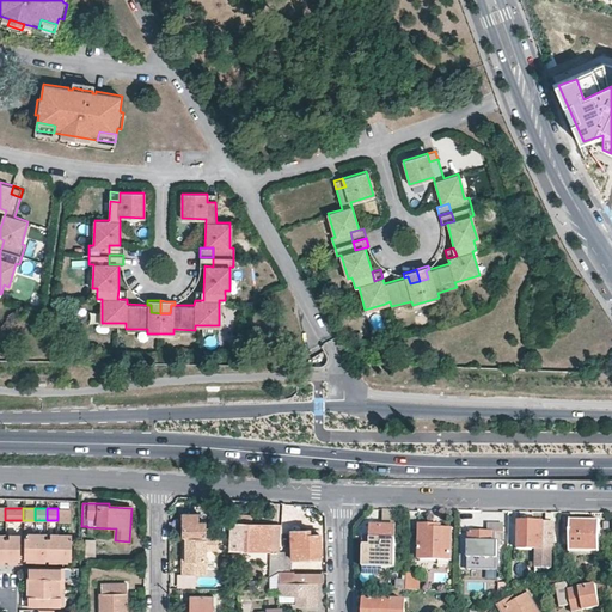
[(68,509),(57,509),(57,520),(57,521),(68,521),(68,509)]
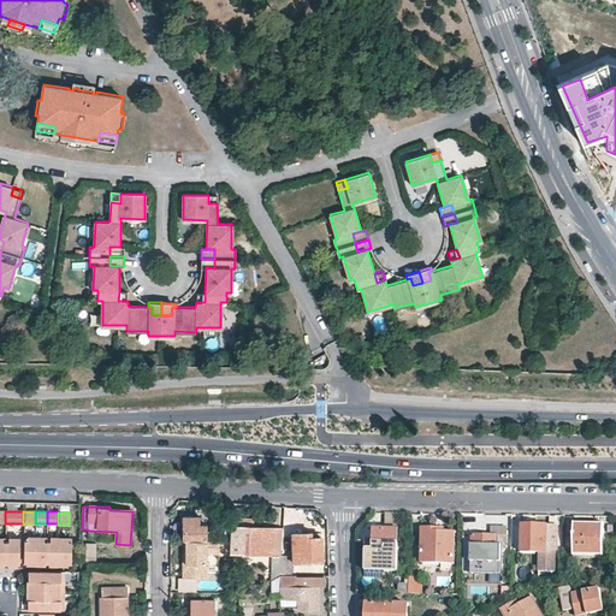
[(183,542),(207,542),(207,525),(200,525),(200,516),(183,516),(183,529),(183,542)]
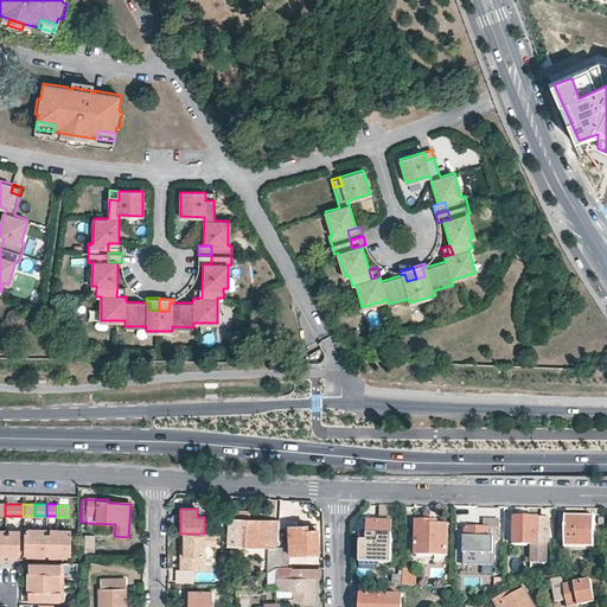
[(217,513),(216,534),(228,534),(229,517),(229,515),(217,513)]
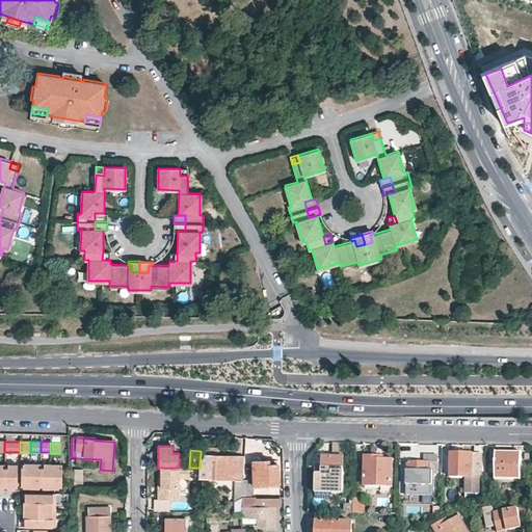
[(523,452),(496,452),(496,478),(522,478),(523,452)]
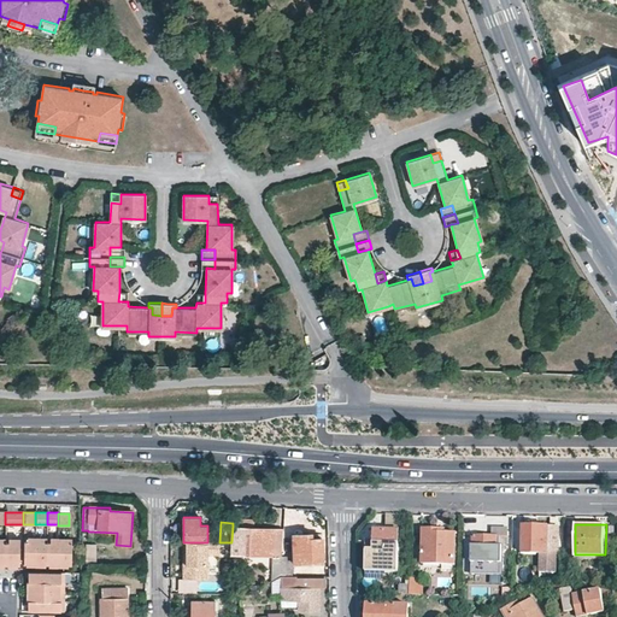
[(283,529),(233,526),(231,542),(230,559),(236,559),(236,552),(282,556),(283,529)]
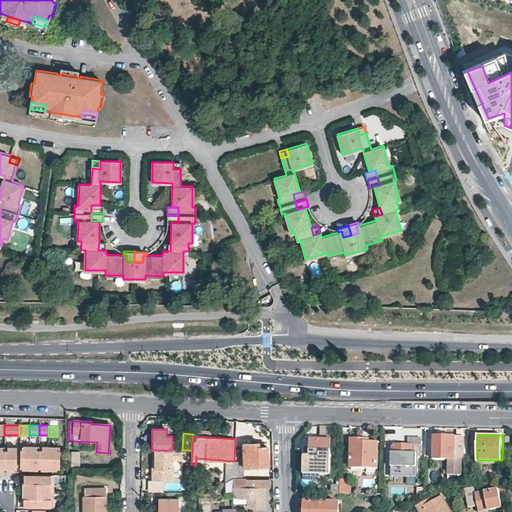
[(466,436),(434,436),(434,458),(455,459),(455,454),(466,453),(466,436)]
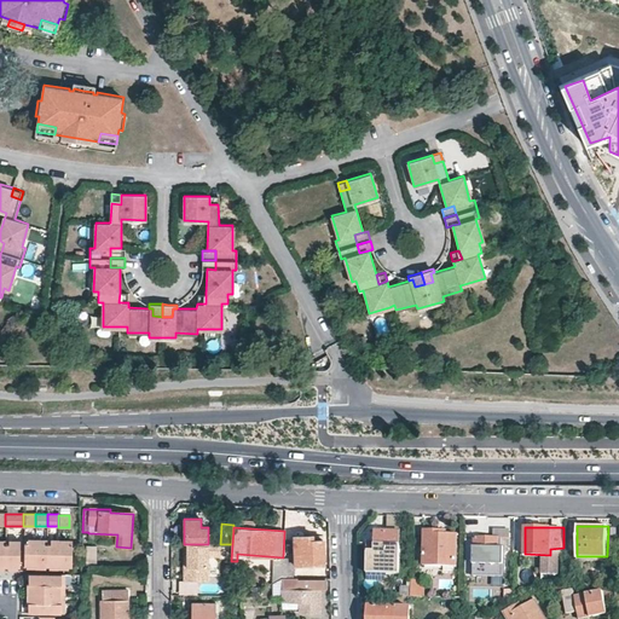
[(493,537),(474,537),(474,576),(503,577),(503,551),(509,551),(509,528),(495,528),(493,537)]
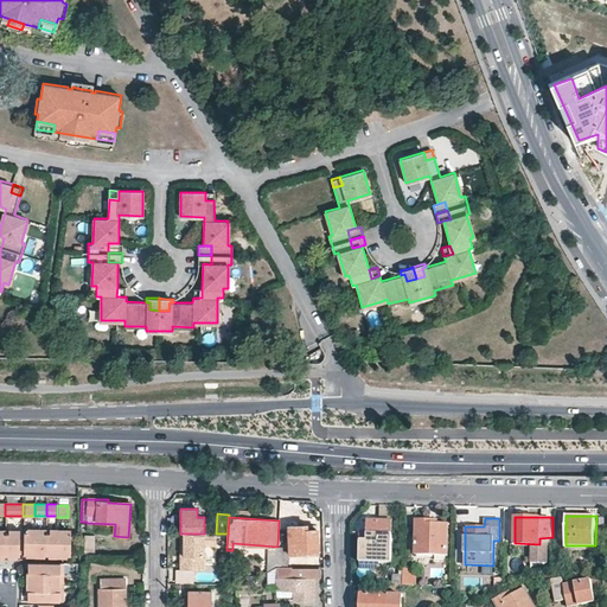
[(436,519),(416,519),(415,555),(449,555),(449,523),(438,523),(436,519)]
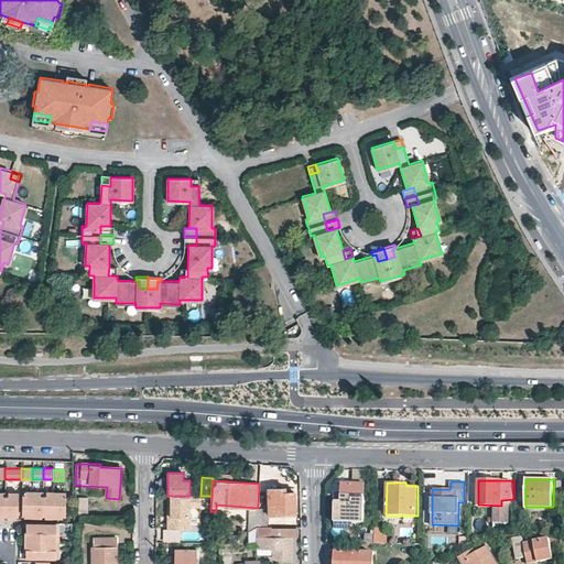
[(365,484),(343,484),(343,495),(336,495),(335,523),(365,522),(365,484)]
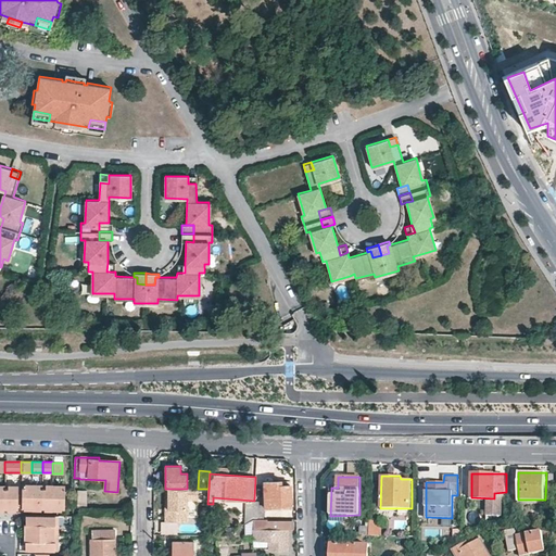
[(265,501),(254,501),(254,518),(265,518),(265,507),(291,506),(290,484),(280,484),(280,481),(265,482),(265,501)]
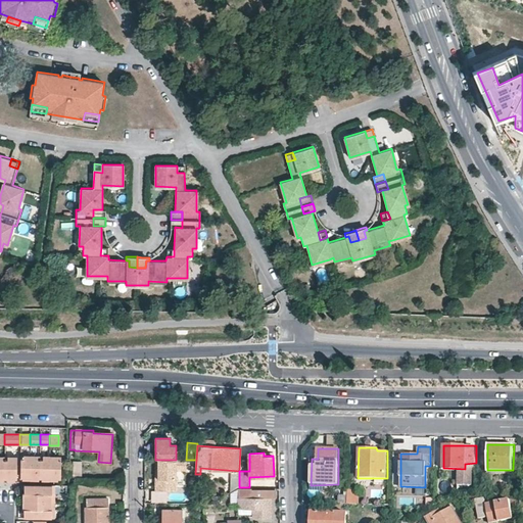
[(30,457),(19,457),(19,477),(30,477),(30,457)]
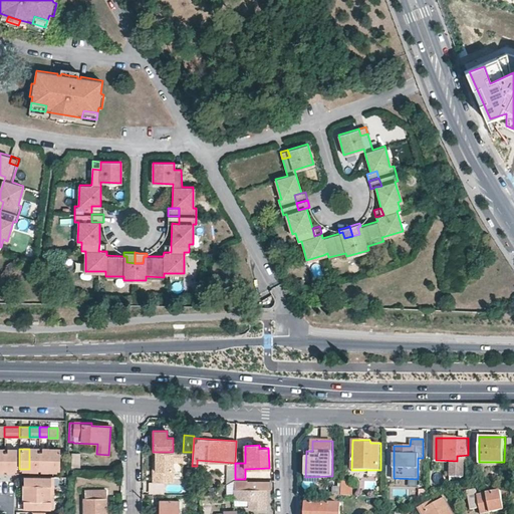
[(39,449),(29,449),(29,469),(38,469),(39,449)]
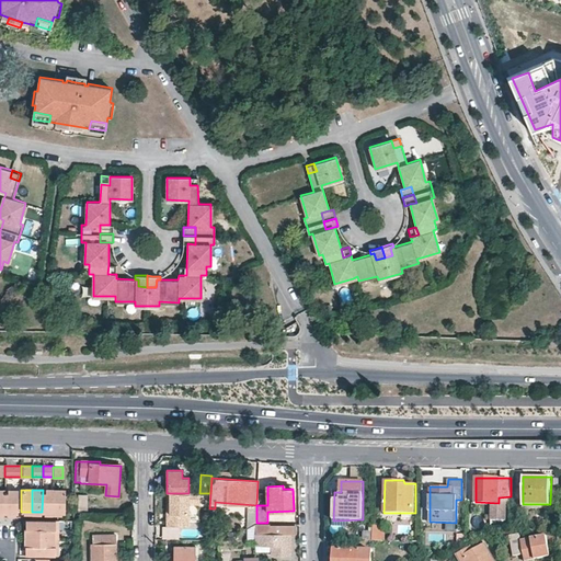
[(53,512),(53,490),(43,490),(42,512),(53,512)]
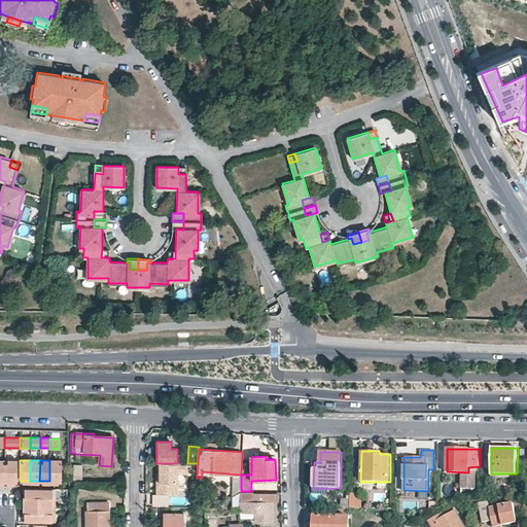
[(49,481),(60,482),(60,460),(49,460),(49,481)]
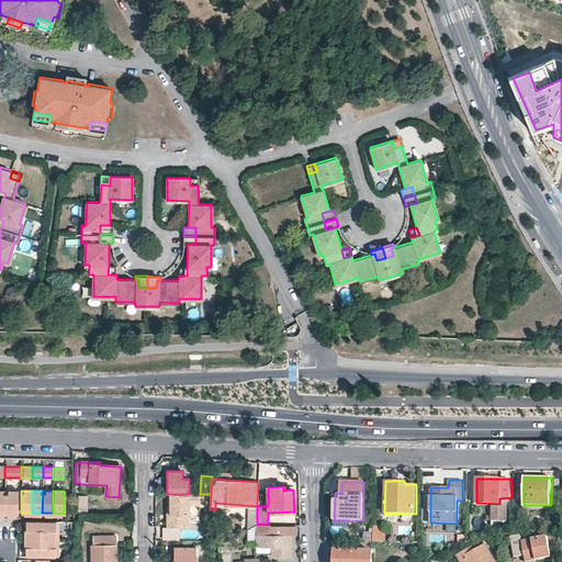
[(17,492),(4,492),(3,515),(17,515),(17,492)]
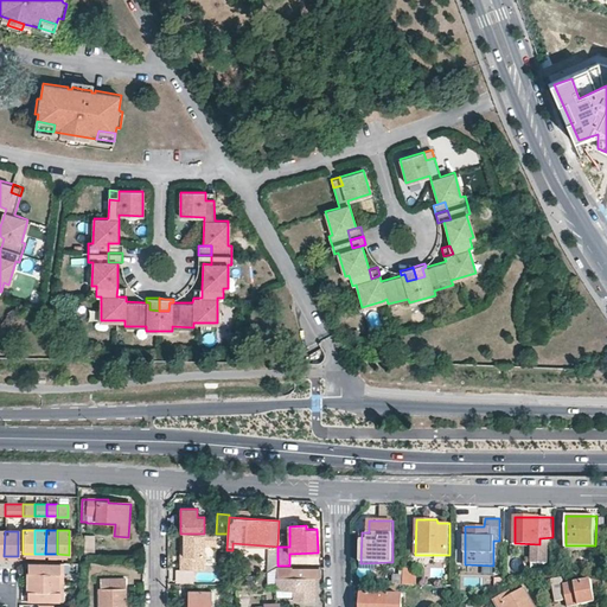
[(204,569),(204,534),(180,534),(180,569),(193,569),(204,569)]
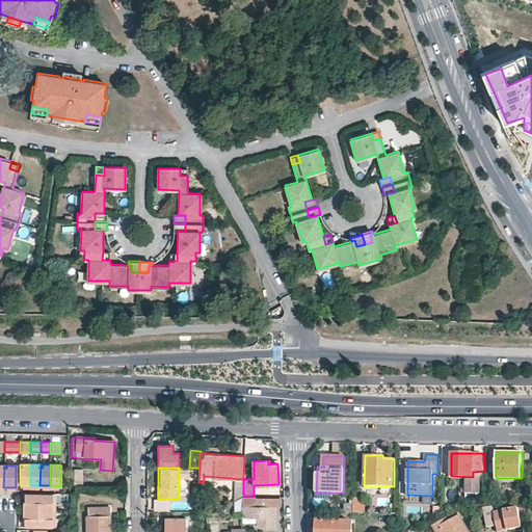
[(83,469),(75,469),(75,486),(83,486),(83,469)]
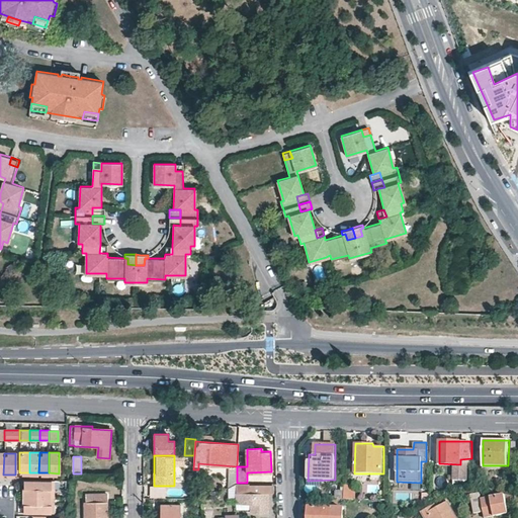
[(237,483),(237,466),(229,466),(229,488),(237,483)]
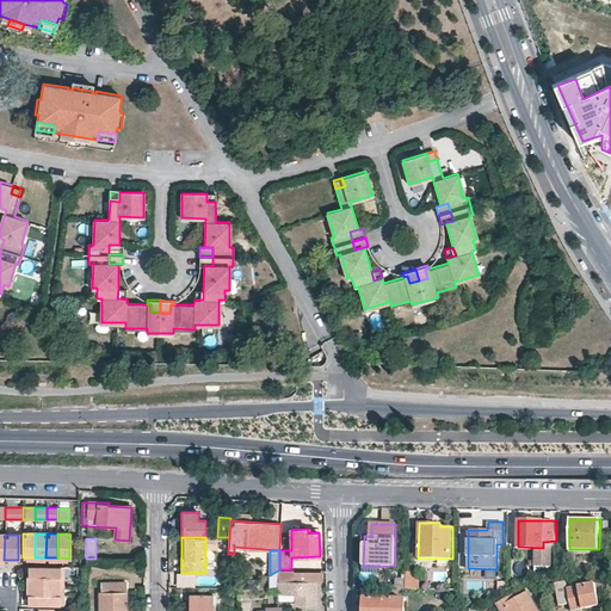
[(61,567),(29,566),(29,576),(60,576),(61,576),(61,567)]
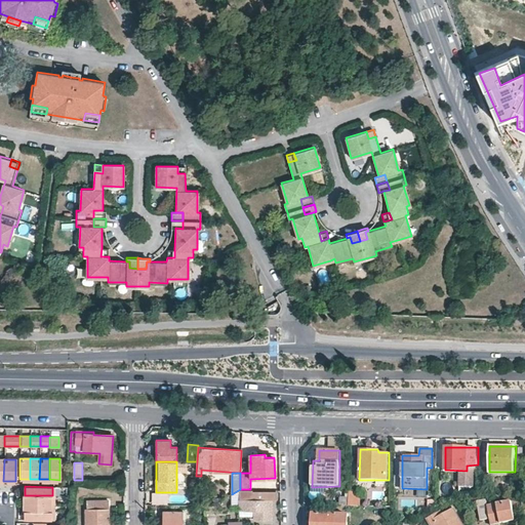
[(349,490),(349,497),(349,506),(360,507),(360,490),(349,490)]
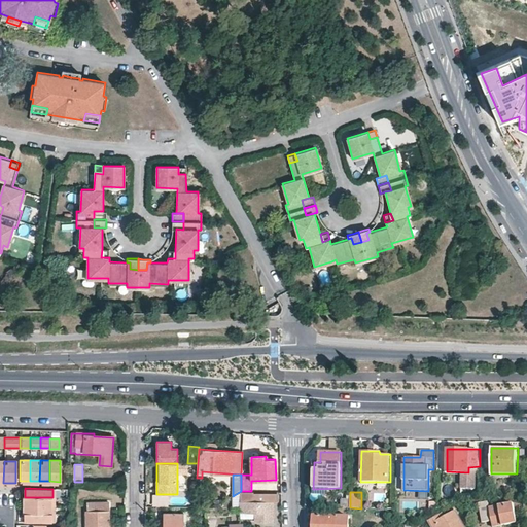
[(168,494),(156,494),(153,493),(152,506),(168,506),(168,494)]
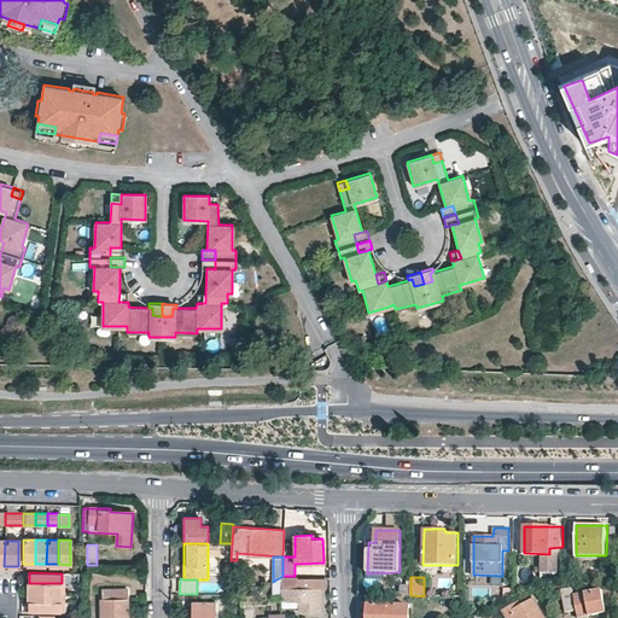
[(283,581),(281,601),(298,601),(298,612),(319,612),(320,588),(325,588),(325,579),(309,579),(309,581),(309,588),(298,588),(298,581),(283,581)]
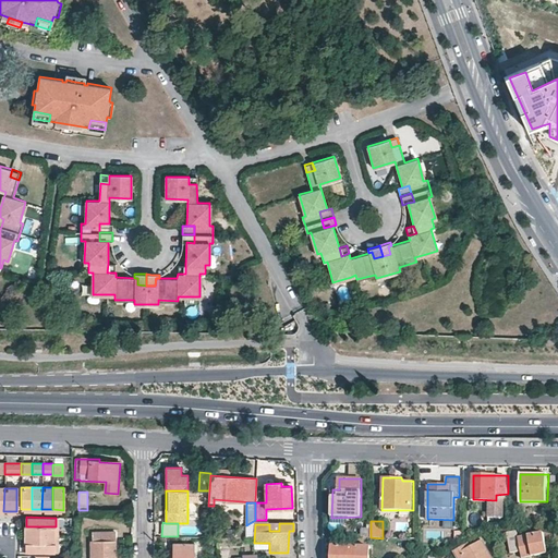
[(55,535),(55,526),(26,526),(25,526),(25,535),(55,535)]
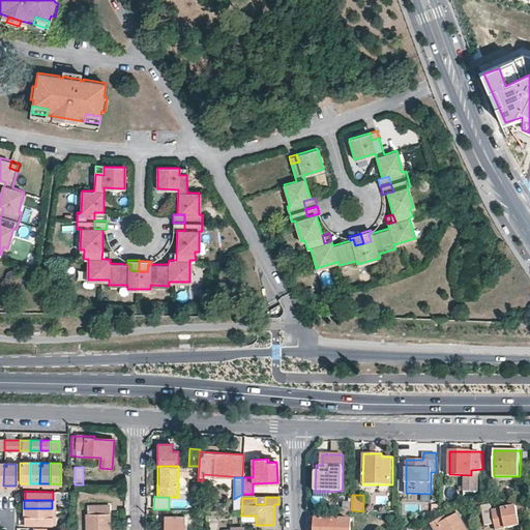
[(352,510),(352,502),(344,502),(344,510),(352,510)]
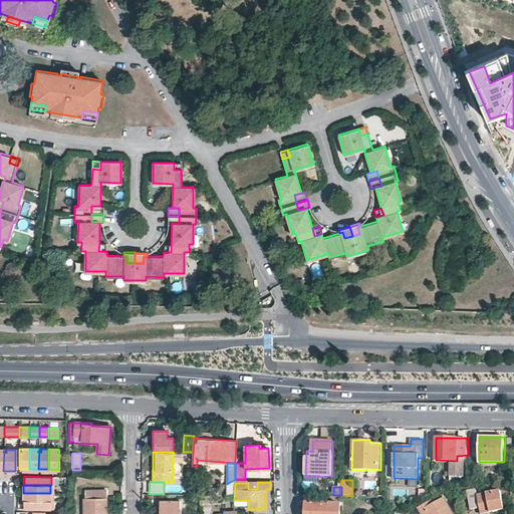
[(476,488),(466,490),(470,509),(479,507),(480,513),(504,509),(500,490),(477,495),(476,488)]
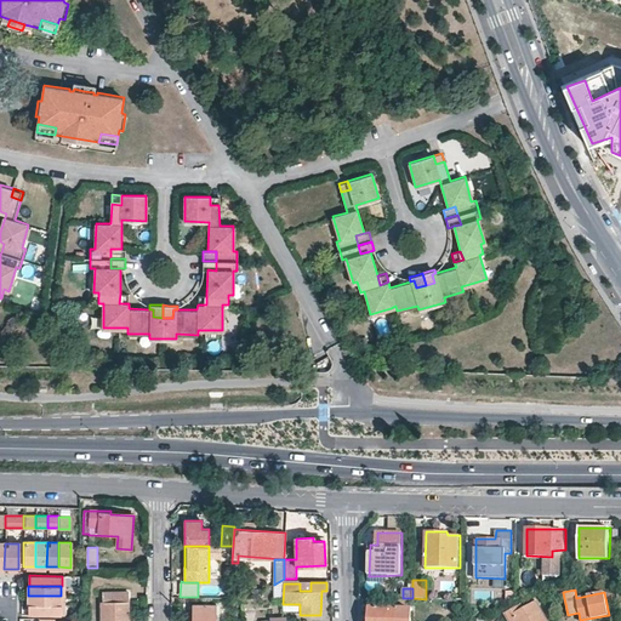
[(127,620),(129,592),(110,592),(110,602),(101,602),(101,620),(127,620)]
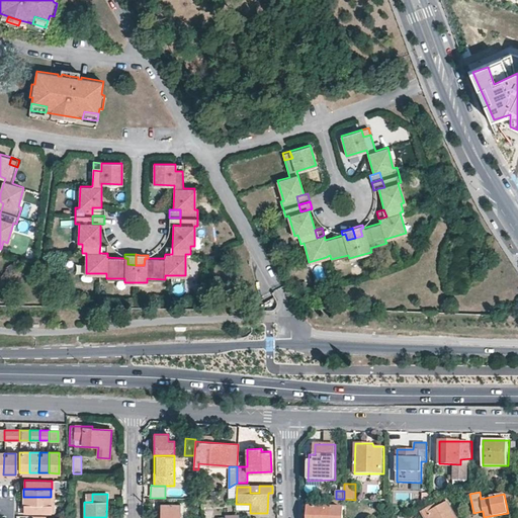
[(51,505),(51,497),(23,497),(23,505),(24,505),(51,505)]
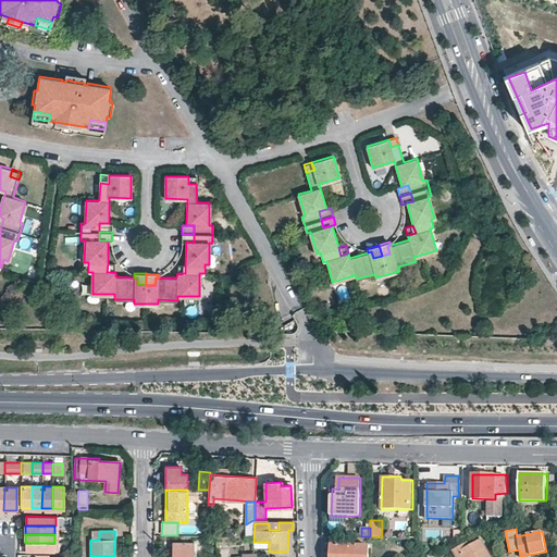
[(467,543),(454,551),(457,556),(491,556),(481,540),(469,546),(467,543)]
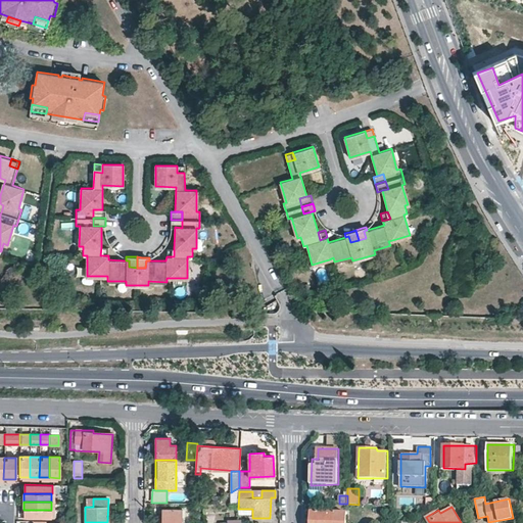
[(157,522),(181,522),(182,510),(161,509),(161,513),(158,513),(157,522)]
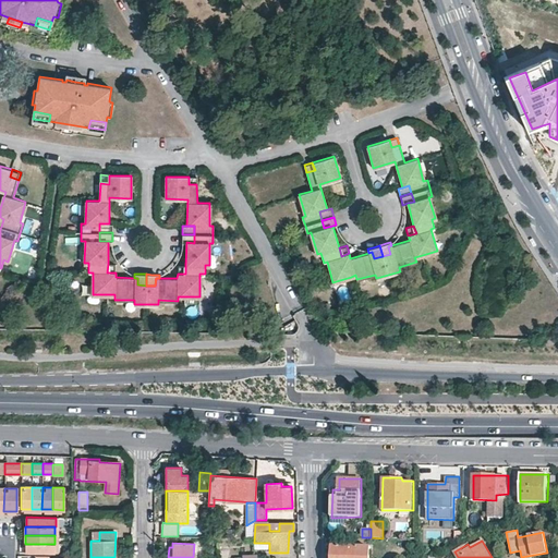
[(269,543),(254,543),(254,553),(269,553),(269,543)]
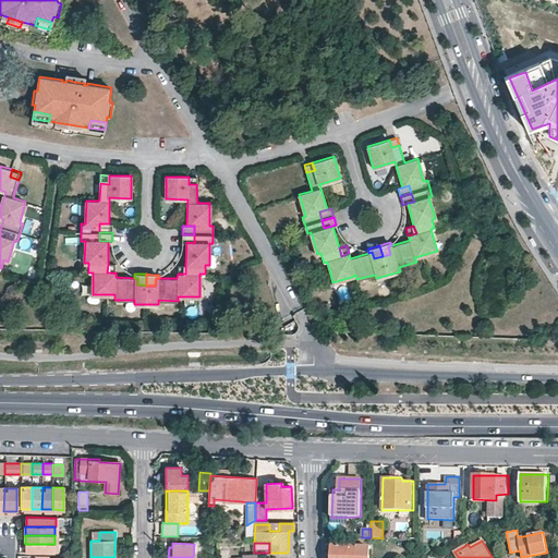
[(55,544),(26,544),(26,553),(48,553),(56,553),(56,544),(55,544)]
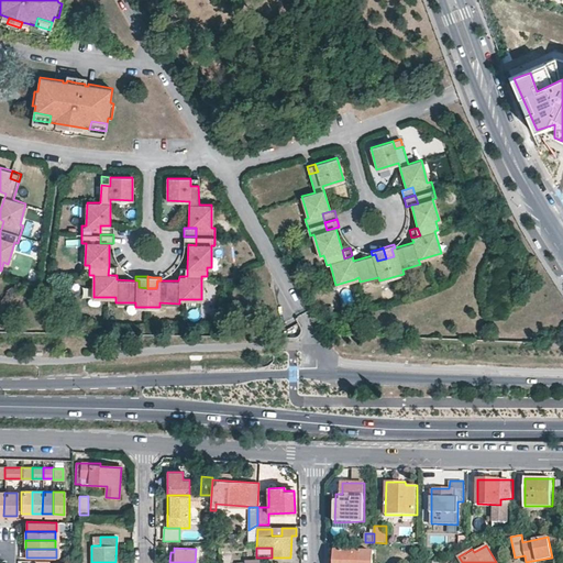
[(373,562),(374,551),(334,550),(334,560),(337,560),(337,562),(373,562)]
